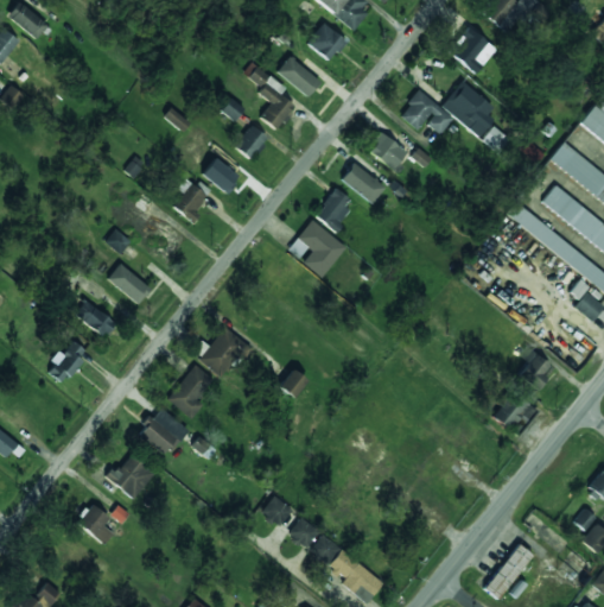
[(316,0),(356,30),(369,12),(363,7),(369,0),(316,0)]
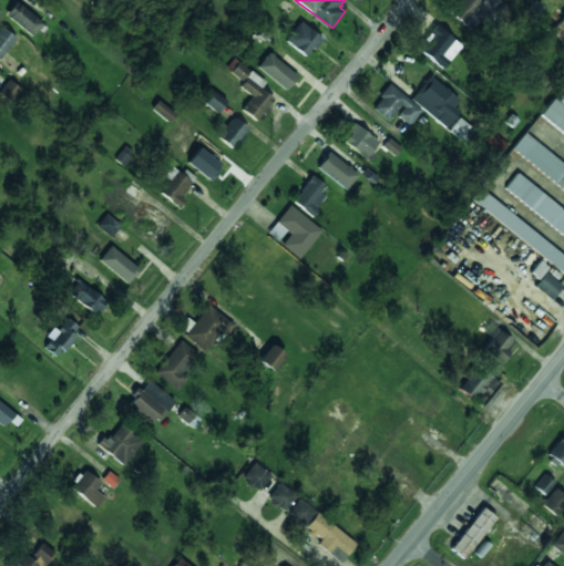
[(484,0),(484,1),(482,0),(460,0),(452,11),(475,29),(484,18),(494,26),(504,12),(499,8),(504,1),(502,0),(484,0)]
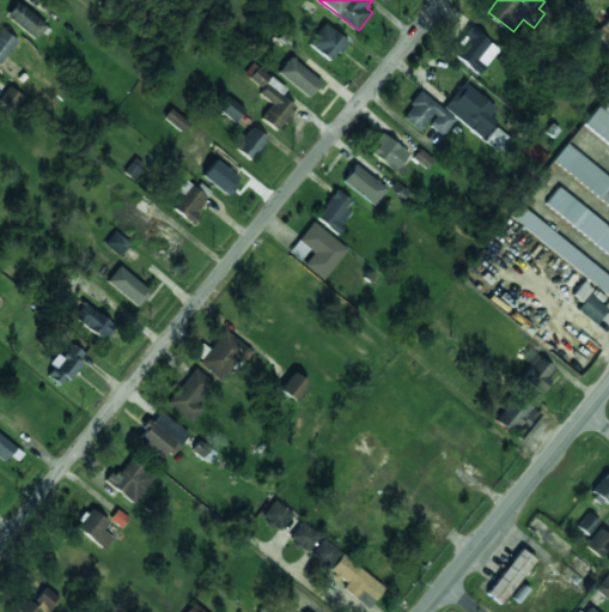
[(8,14),(38,40),(49,25),(20,1),(8,14)]
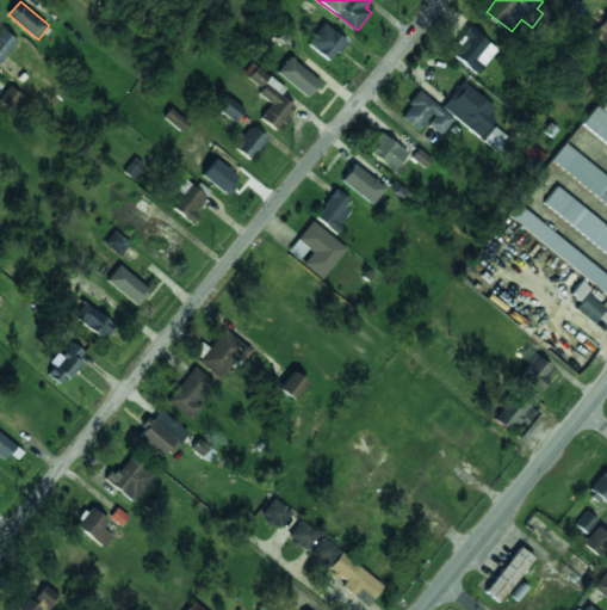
[(333,61),(350,41),(327,23),(310,43),(333,61)]
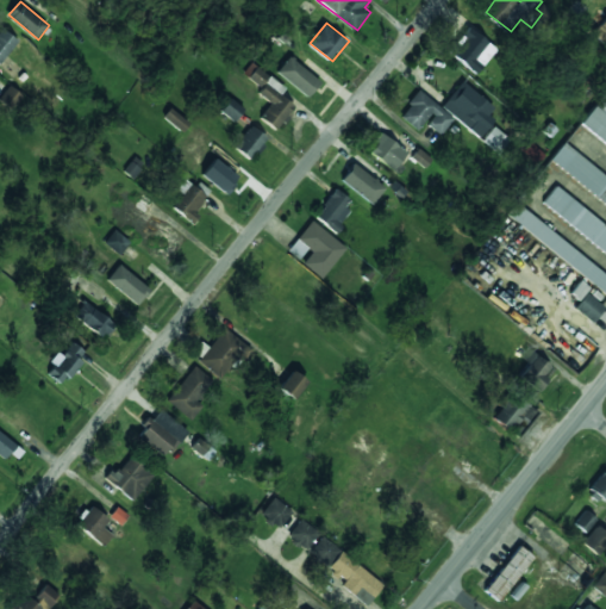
[(0,63),(1,64),(20,41),(4,26),(0,31),(0,63)]
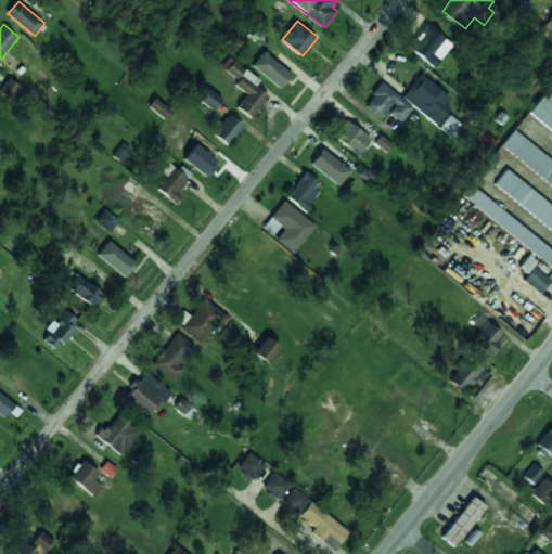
[(454,43),(429,24),(412,46),(437,65),(454,43)]
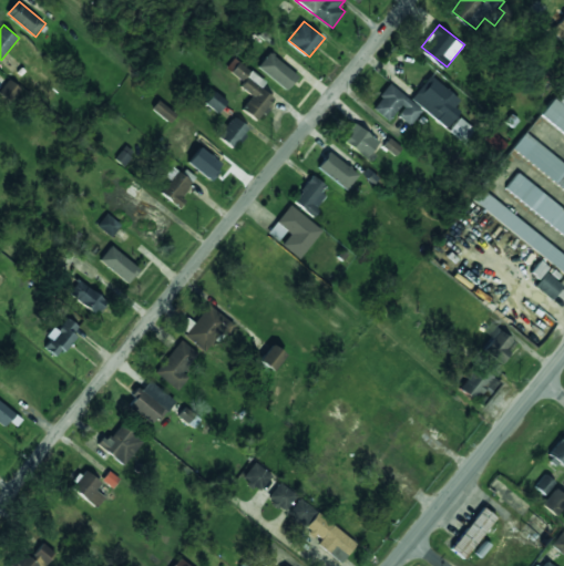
[(289,89),(300,73),(270,52),(259,68),(289,89)]
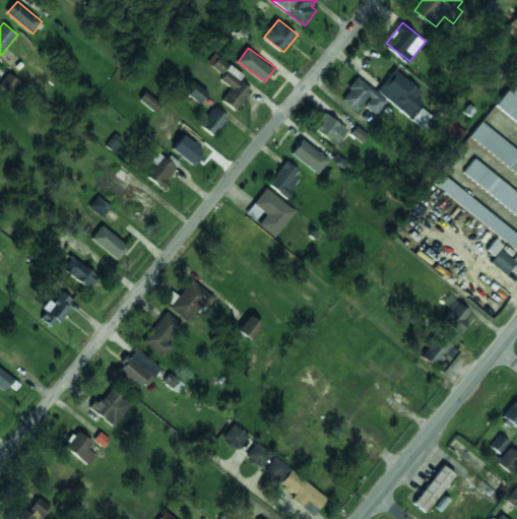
[(225,73),(232,64),(221,57),(214,67),(225,73)]
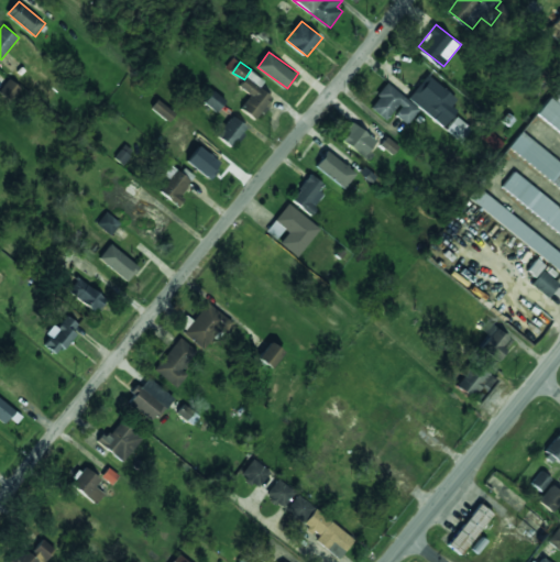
[(241,86),(253,94),(243,110),(260,120),(274,97),(262,88),(266,80),(251,70),(241,86)]
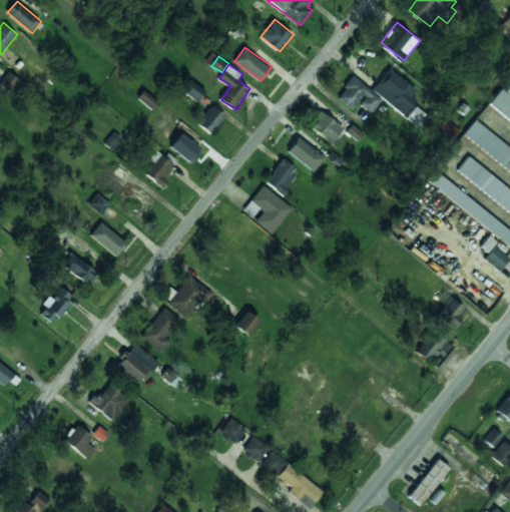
[(374,89),(406,115),(423,95),(390,69),(374,89)]
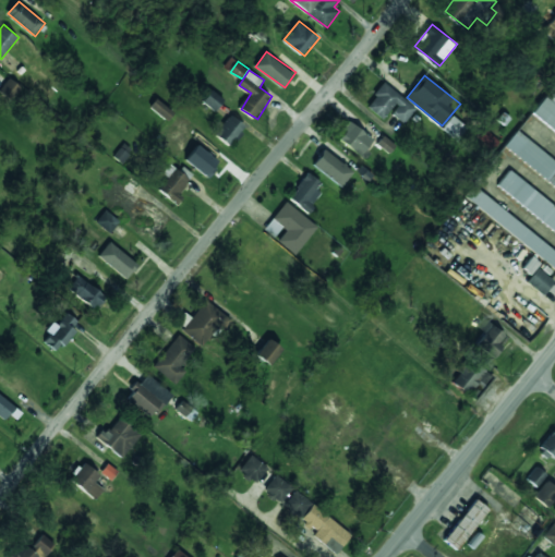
[(1,91),(14,100),(23,87),(11,77),(1,91)]
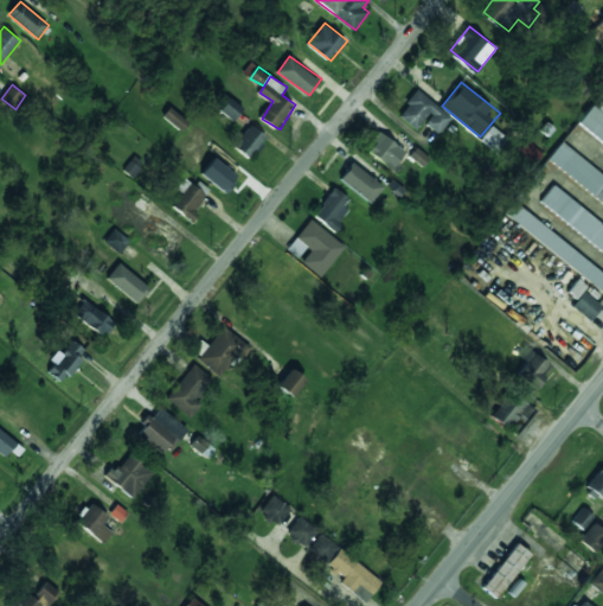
[(441,134),(455,116),(419,90),(401,116),(419,131),(425,122),(441,134)]
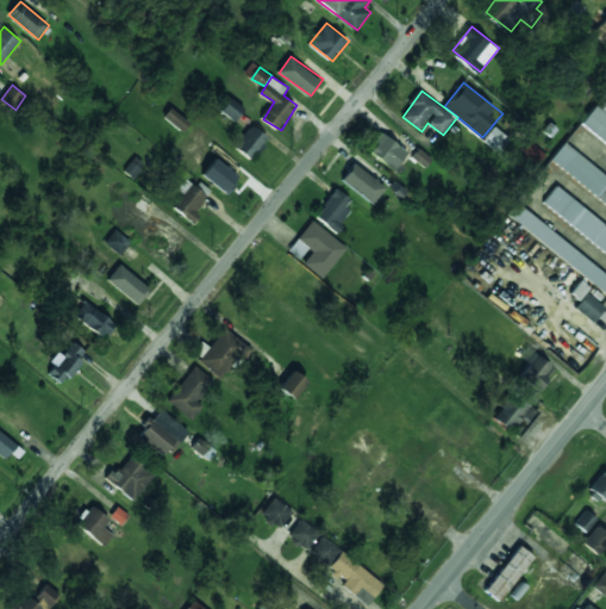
[(605,94),(582,126),(605,144),(605,94)]
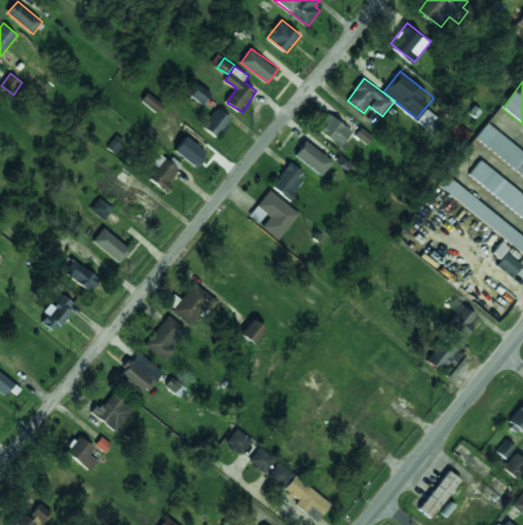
[(192,96),(204,105),(213,94),(200,84),(192,96)]
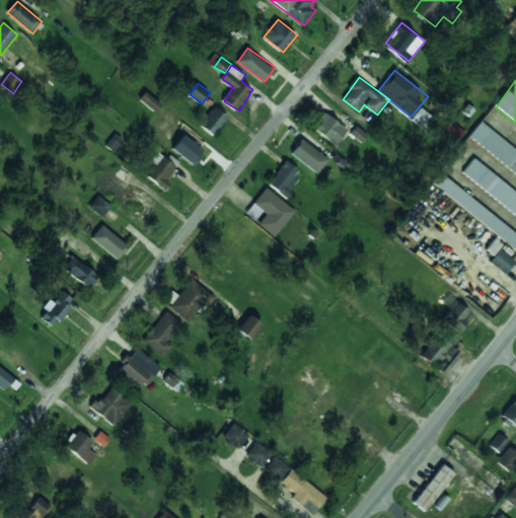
[(163,104),(146,91),(141,98),(158,112),(163,104)]
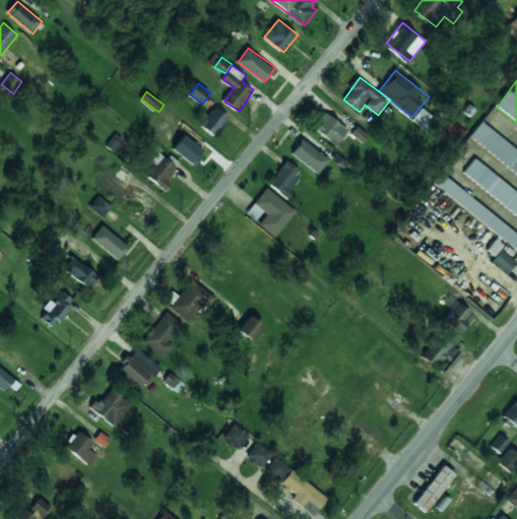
[(231,118),(217,107),(202,124),(214,135),(231,118)]
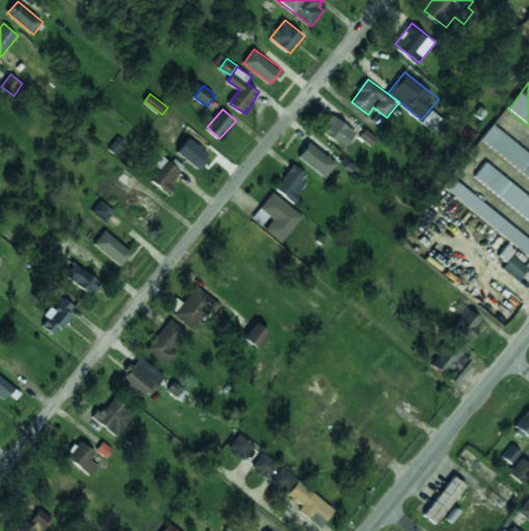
[(439,134),(448,122),(433,109),(424,122),(439,134)]
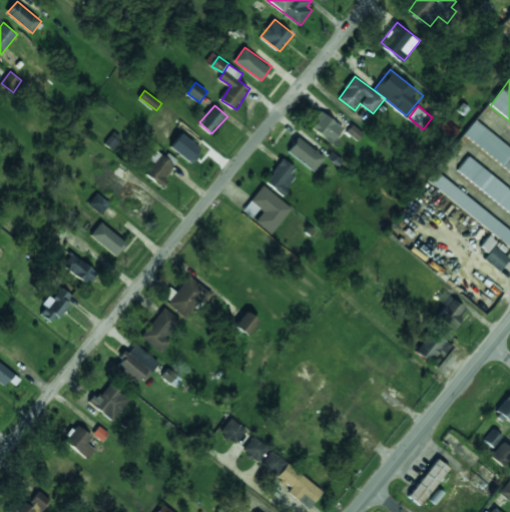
[(313,126),(333,142),(345,128),(324,112),(313,126)]
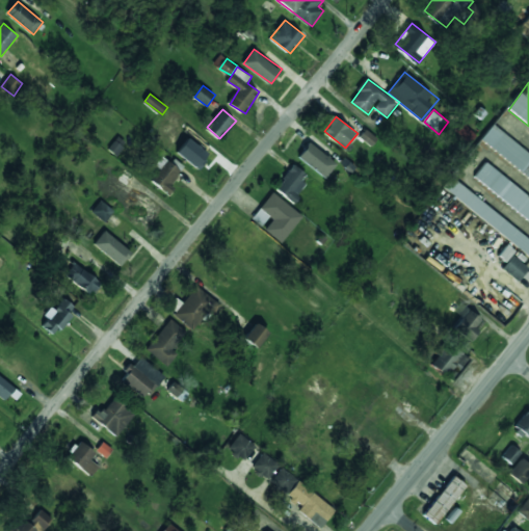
[(471,142),(478,134),(464,123),(456,131),(471,142)]
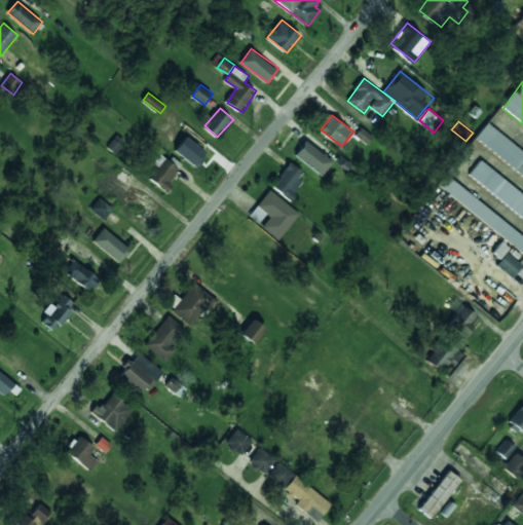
[(522,150),(489,123),(477,138),(522,175),(522,150)]
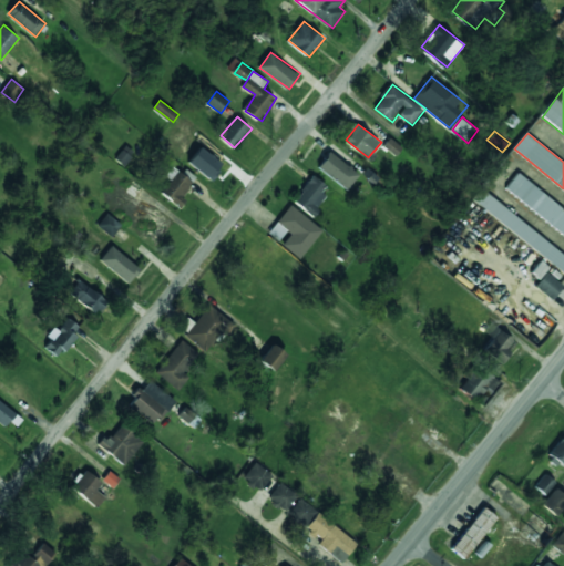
[(386,145),(398,154),(404,146),(391,137),(386,145)]
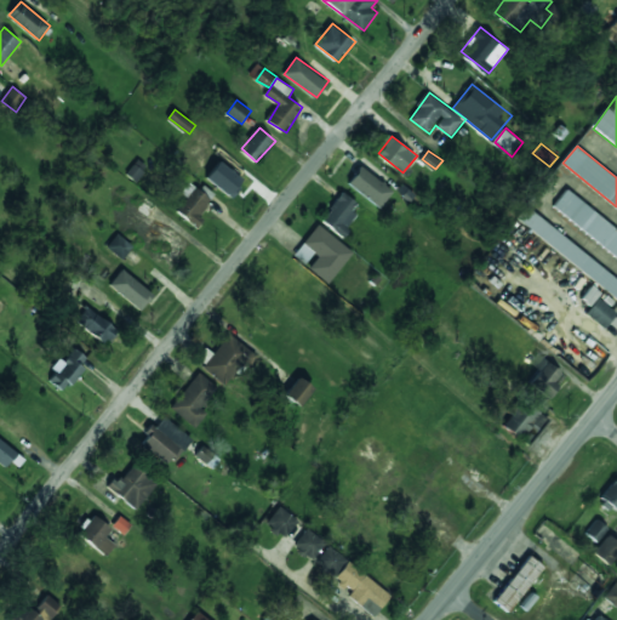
[(394,187),(360,168),(349,186),(384,206),(394,187)]
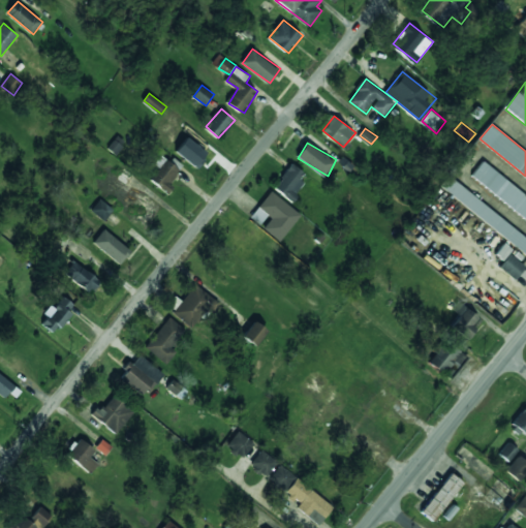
[(151,181),(168,191),(183,167),(173,161),(164,157),(151,181)]
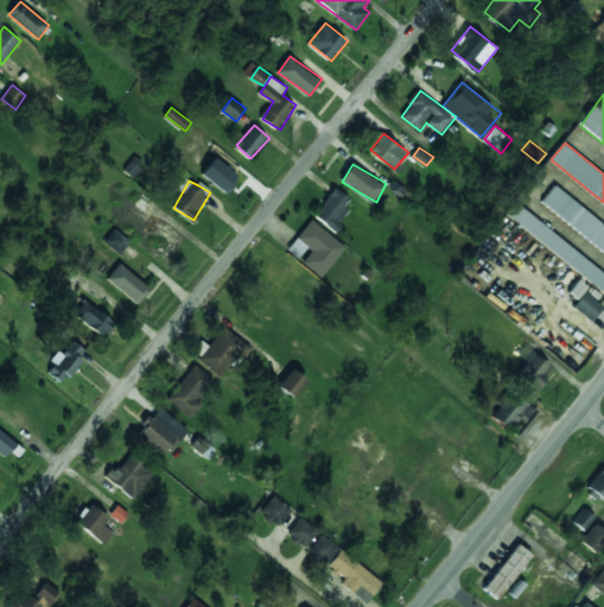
[(603,222),(557,185),(544,202),(603,251),(603,222)]
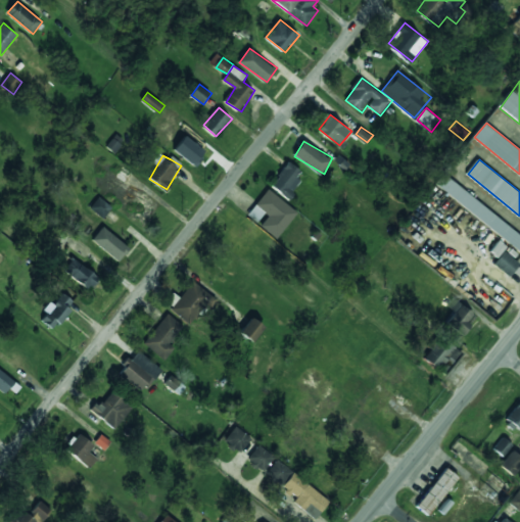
[(306,174),(290,161),(272,185),(288,197),(306,174)]
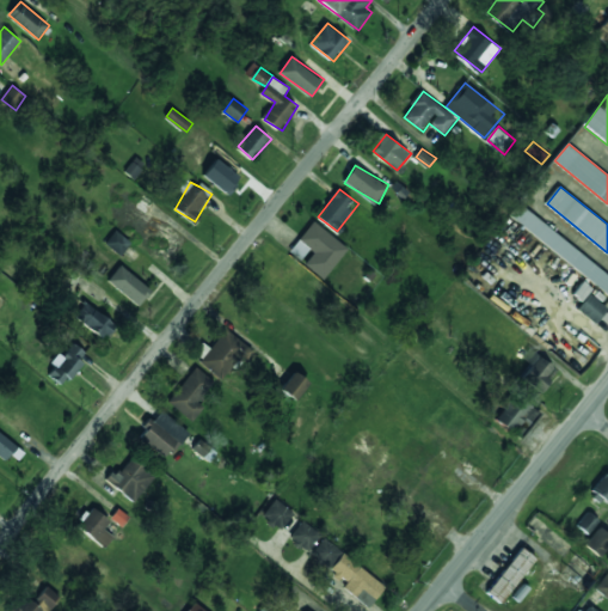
[(607,270),(519,206),(510,218),(607,291),(607,270)]
